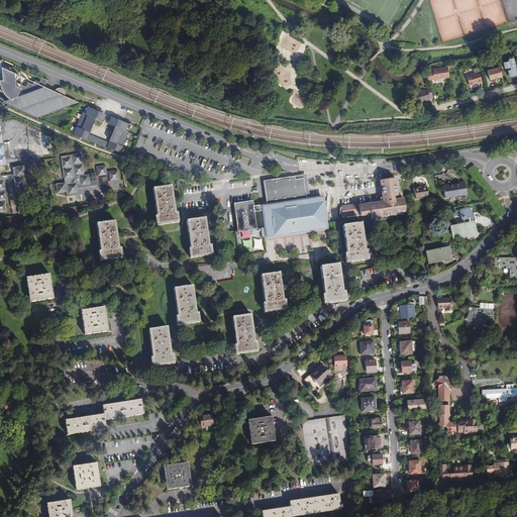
[(516,75),(516,74),(513,58),(508,60),(508,62),(503,63),(505,69),(510,68),(510,70),(508,71),(509,78),(516,75)]
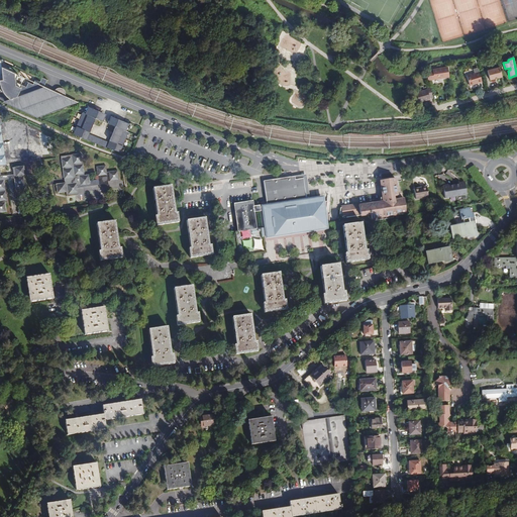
[(16,108),(37,118),(43,115),(50,113),(57,110),(64,108),(70,105),(78,102),(73,100),(65,96),(66,93),(65,91),(64,89),(61,88),(58,88),(54,91),(43,87),(46,80),(41,78),(39,82),(35,80),(33,85),(28,83),(26,87),(15,82),(14,73),(1,68),(1,62),(0,61),(0,86),(1,90),(4,95),(9,99),(3,101),(3,102),(16,108)]
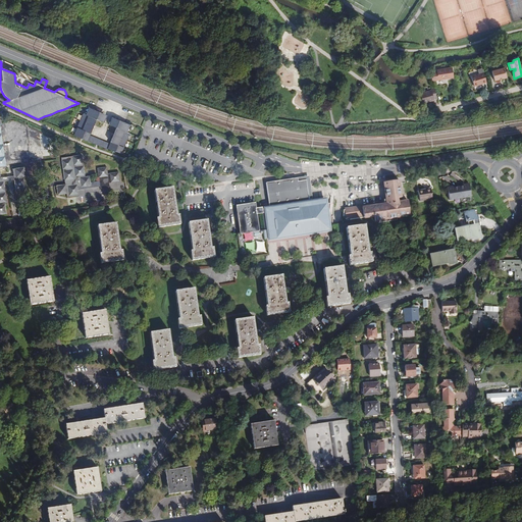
[(504,67),(491,71),(494,81),(507,77),(504,67)]
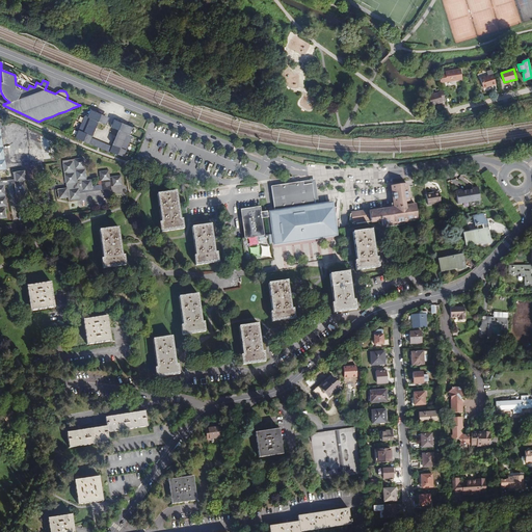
[(443,77),(440,78),(441,83),(452,81),(452,79),(461,78),(460,70),(445,72),(445,74),(442,75),(443,77)]
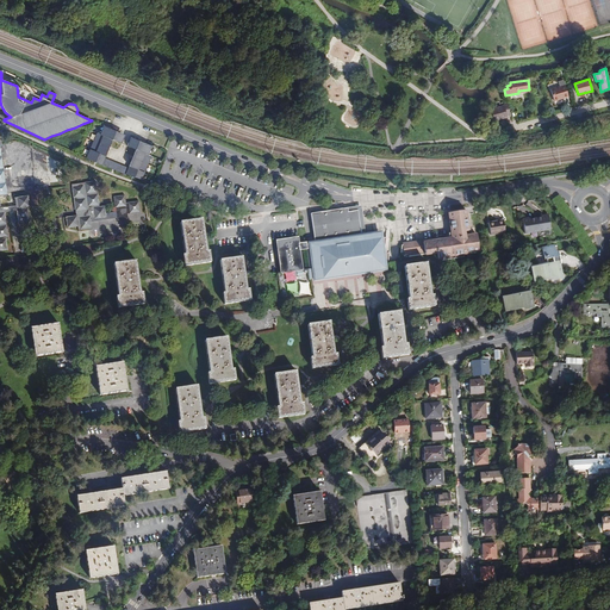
[(565,85),(560,87),(551,89),(554,101),(559,100),(568,97),(565,85)]
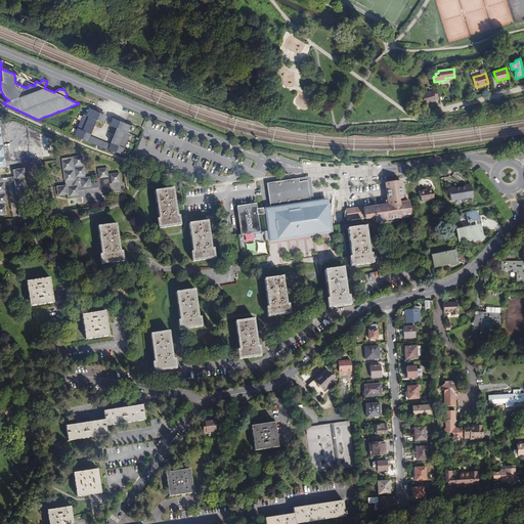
[(436,99),(439,99),(436,88),(432,89),(433,90),(421,93),(425,104),(436,101),(436,99)]
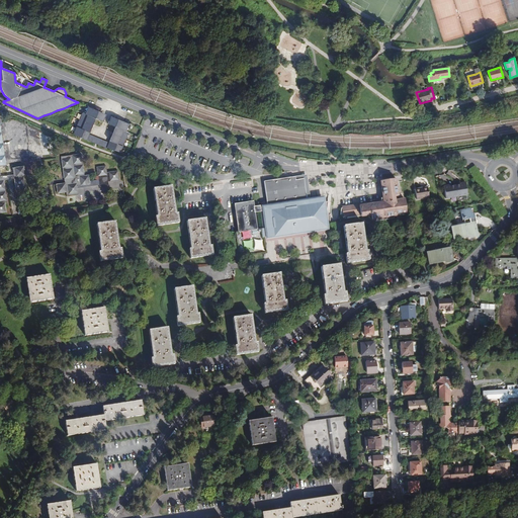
[(85,109),(86,106),(93,109),(94,108),(86,105),(84,108),(82,113),(83,113),(85,109)]
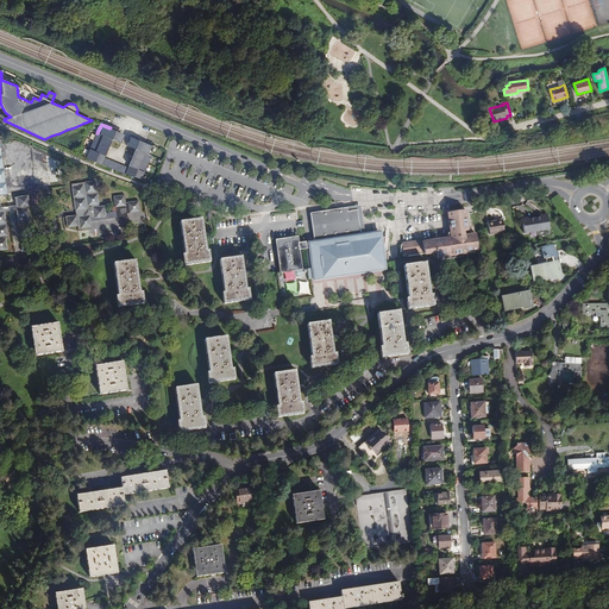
[(101,164),(105,158),(112,139),(121,144),(123,139),(118,138),(120,132),(110,129),(101,125),(100,129),(98,133),(96,133),(86,158),(96,163),(101,164)]
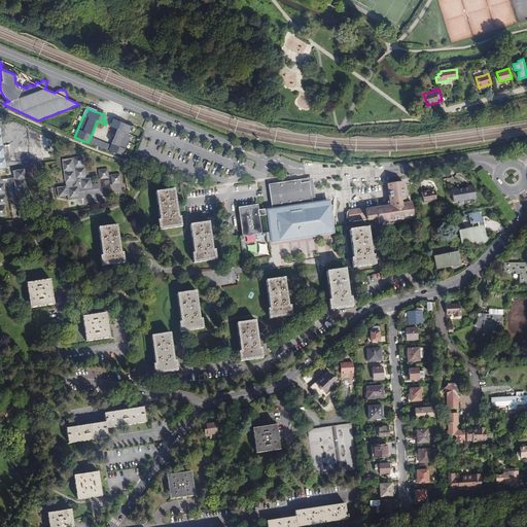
[(132,130),(133,127),(116,120),(115,125),(111,123),(109,127),(117,130),(111,145),(109,150),(123,155),(130,135),(132,130)]
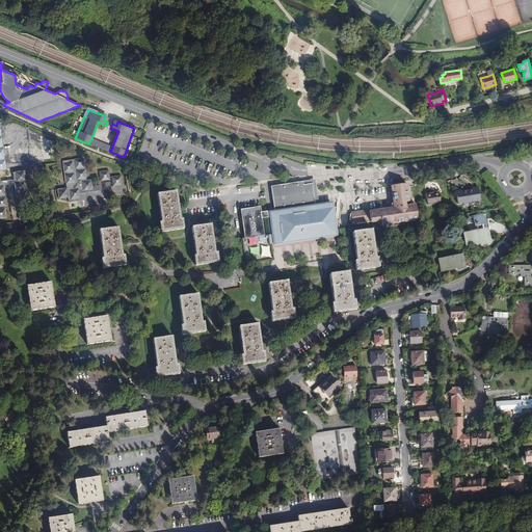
[(127,125),(134,128),(133,131),(131,136),(132,136),(135,128),(127,125)]
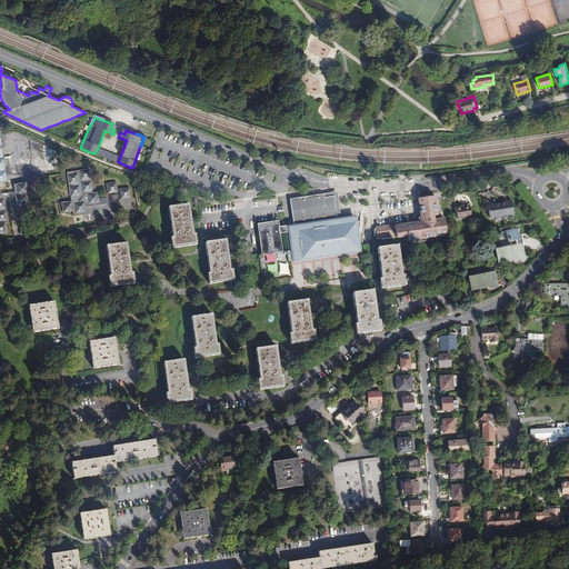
[(0,183),(7,183),(0,135),(0,233),(7,233),(6,222),(8,222),(5,198),(16,197),(18,209),(28,207),(26,193),(28,192),(27,182),(13,185),(15,191),(1,193),(0,188),(0,183)]
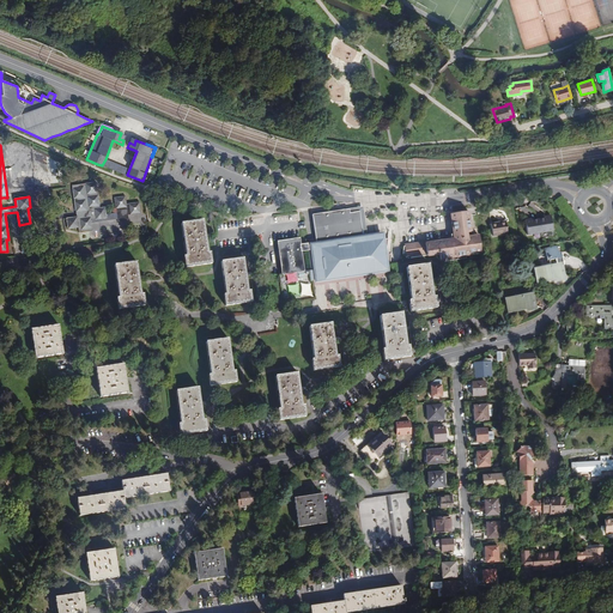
[(127,175),(129,169),(105,159),(102,165),(122,174),(127,175)]
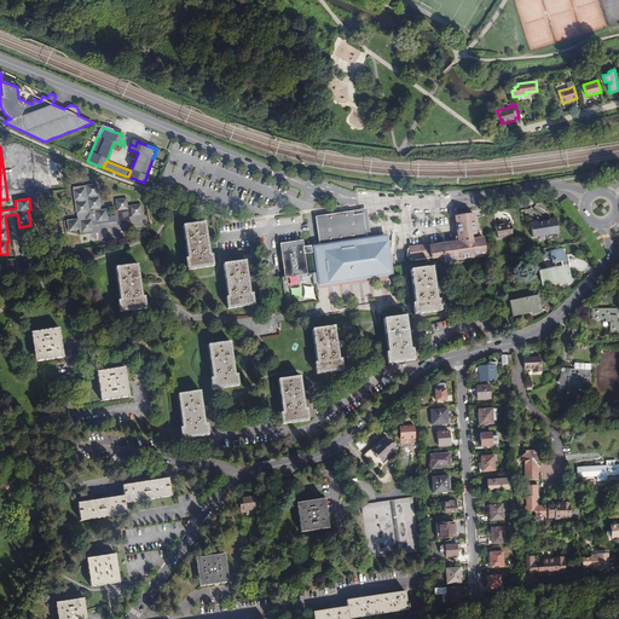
[(100,209),(97,184),(73,187),(77,218),(67,220),(69,231),(79,230),(80,235),(93,232),(92,225),(119,221),(119,224),(129,223),(129,217),(132,217),(132,218),(143,215),(142,204),(128,206),(127,198),(115,200),(117,210),(117,214),(113,215),(114,219),(108,220),(106,209),(100,209)]
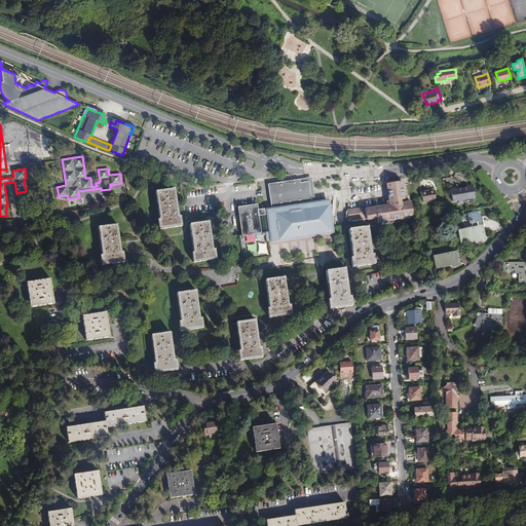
[(312,180),(270,186),(274,212),(316,205),(312,180)]
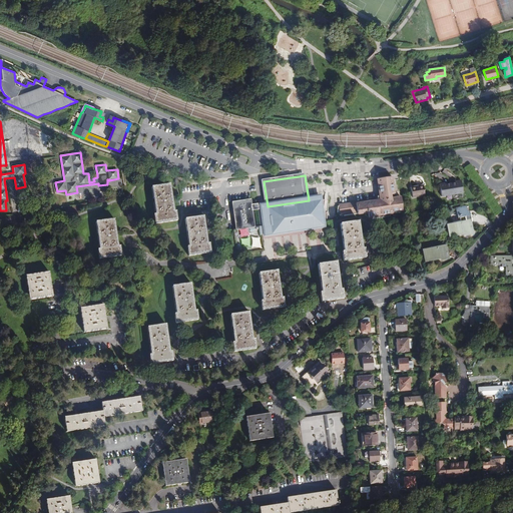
[(380,200),(339,205),(340,212),(358,210),(360,219),(405,215),(403,198),(396,199),(393,177),(378,179),(380,200)]
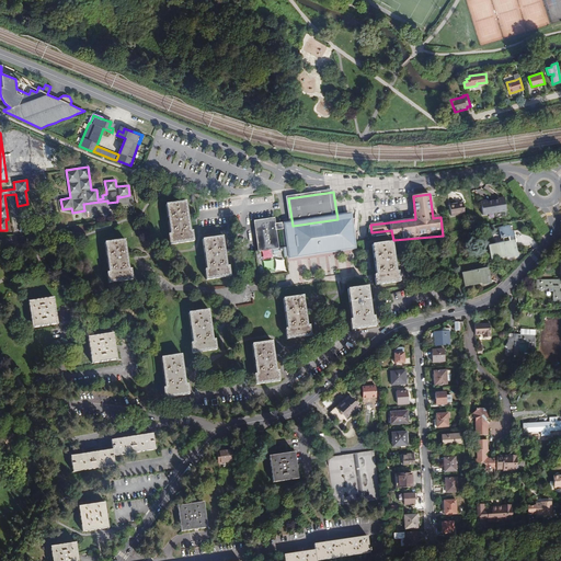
[(505,198),(481,203),(483,217),(507,213),(505,198)]
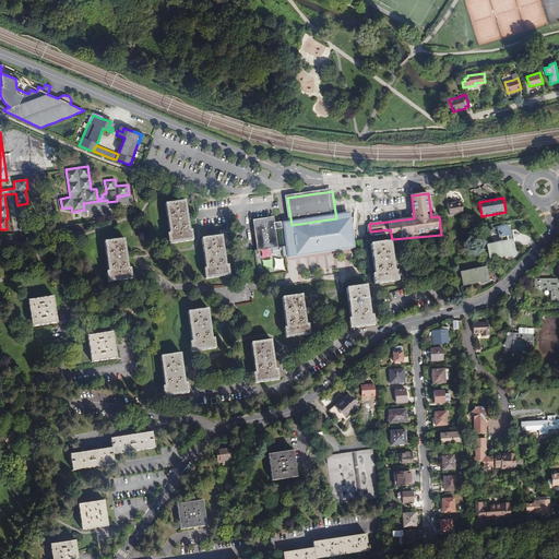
[(190,230),(187,209),(186,201),(165,204),(170,234),(168,234),(169,245),(173,244),(193,240),(192,230),(190,230)]
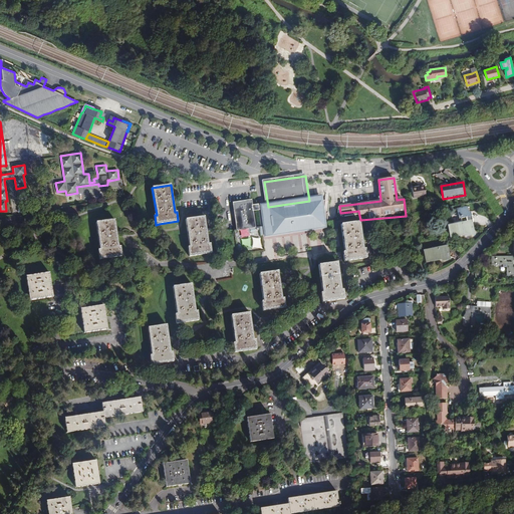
[(426,196),(424,186),(412,188),(414,198),(426,196)]
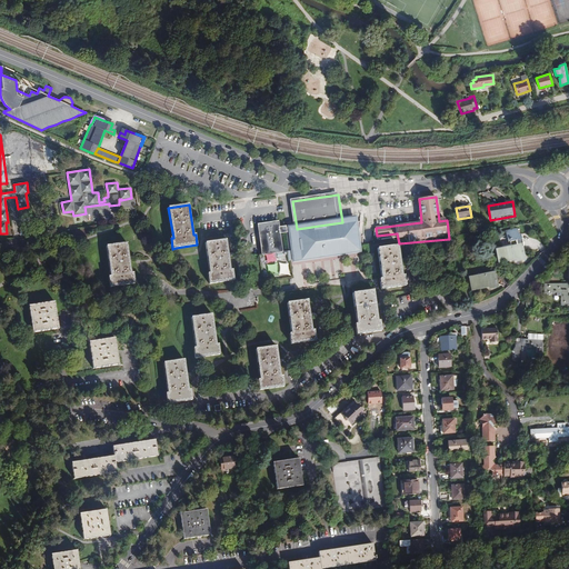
[(279,227),(279,221),(257,225),(262,256),(282,252),(280,233),(287,232),(287,227),(279,227)]
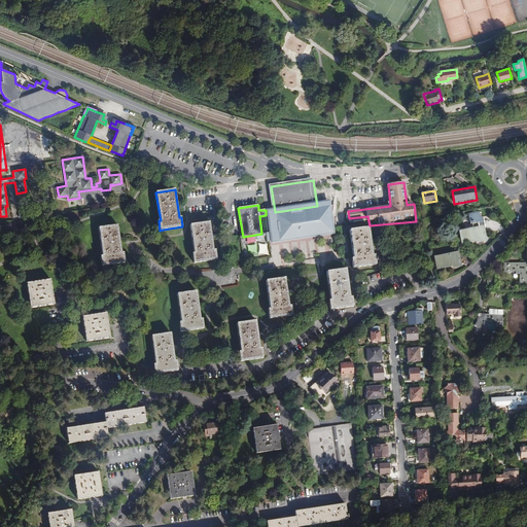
[(329,206),(276,214),(279,241),(334,233),(332,227),(329,206)]
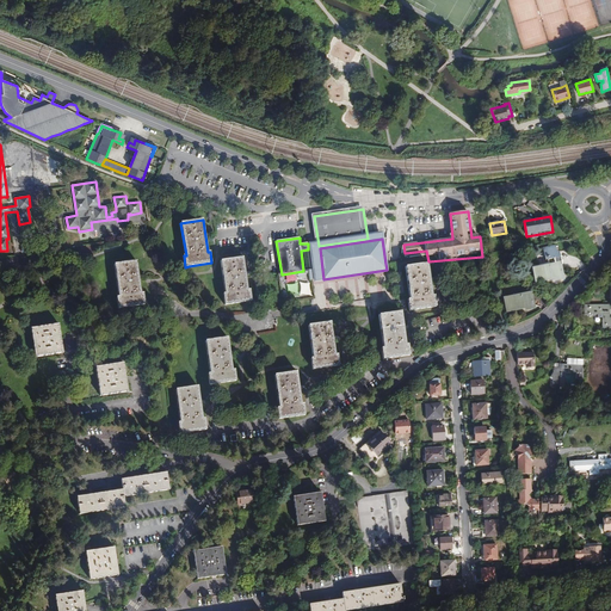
[(557,252),(556,246),(544,248),(545,260),(548,260),(549,264),(534,267),(536,282),(555,277),(555,279),(563,277),(559,261),(561,261),(559,251),(557,252)]
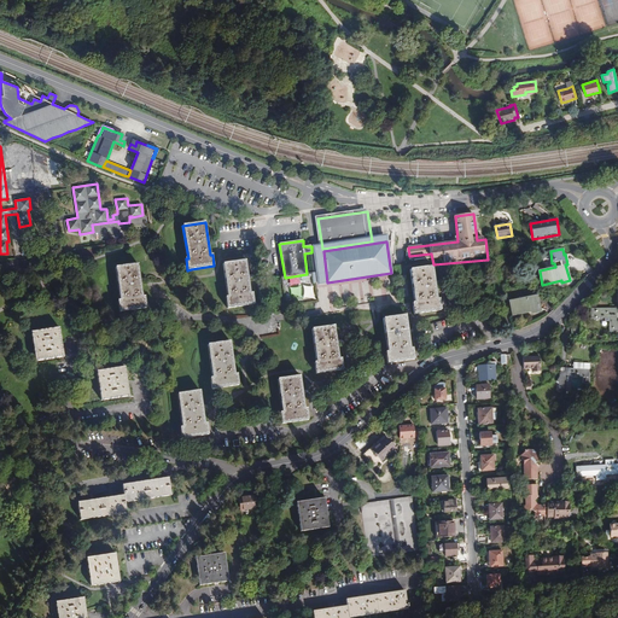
[(228,308),(254,304),(252,293),(250,293),(245,261),(223,264),(228,297),(226,297),(228,308)]
